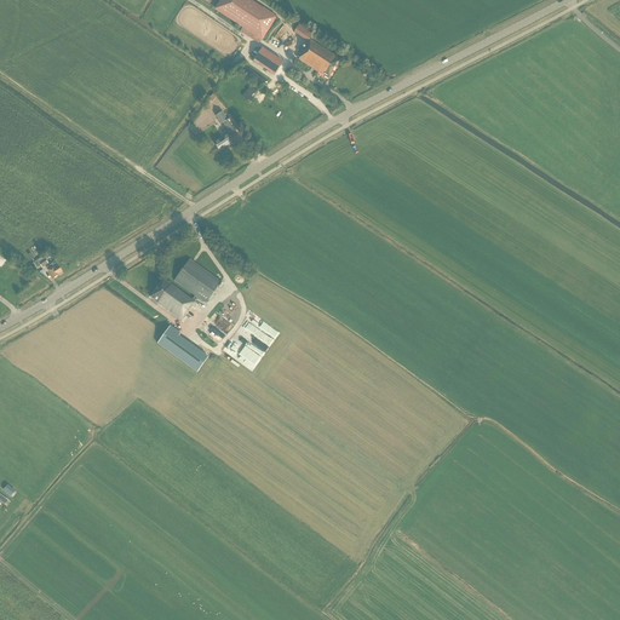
[(277,17),(251,0),(219,0),(214,10),(242,28),(240,32),(254,41),(259,42),(260,40),(262,41),(277,17)]
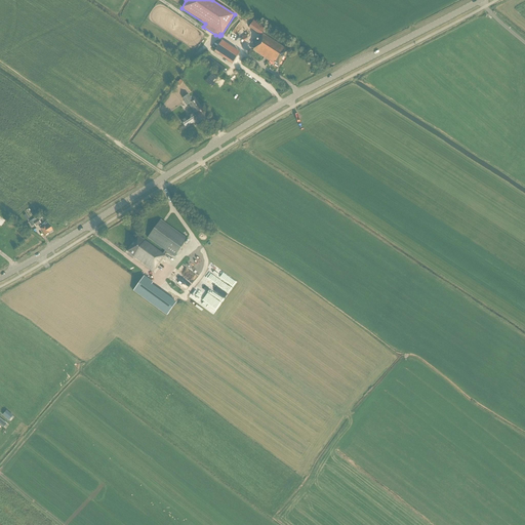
[(261,26),(253,21),(249,28),(260,36),(266,30),(261,27),(261,26)]
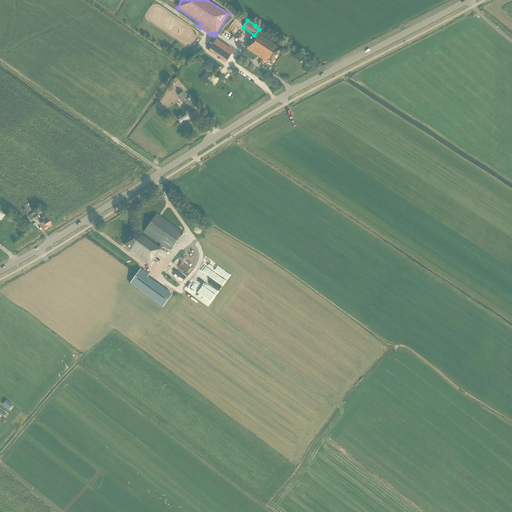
[(256,33),(255,34),(251,40),(248,38),(245,42),(249,45),(246,49),(271,65),(281,49),(256,33)]
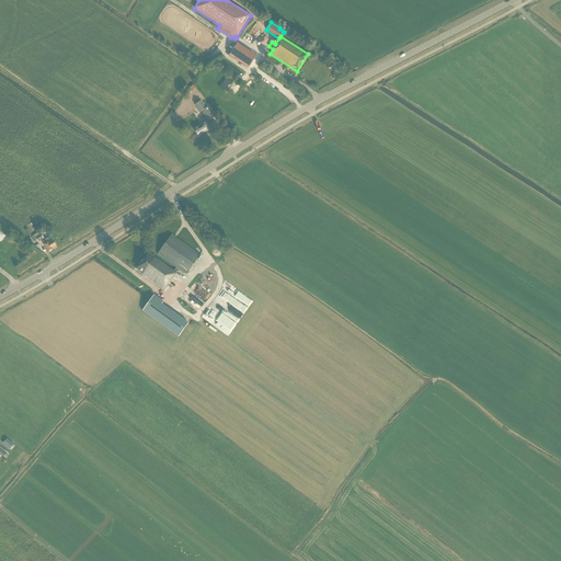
[(256,56),(237,43),(229,56),(248,69),(256,56)]
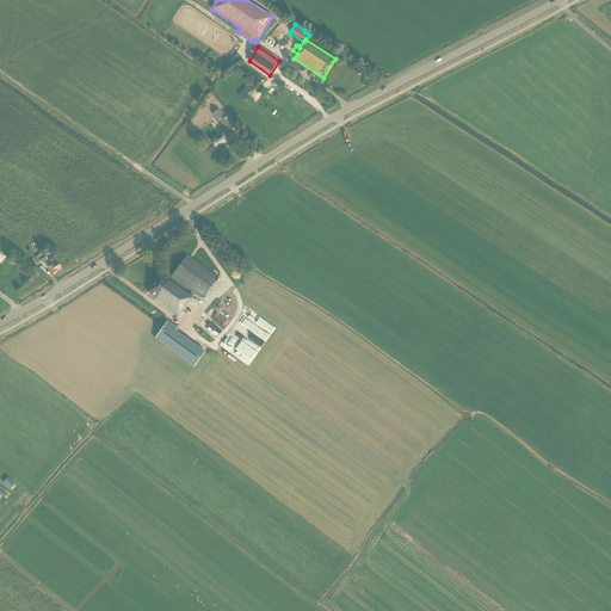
[(254,86),(259,81),(241,66),(238,71),(254,86)]
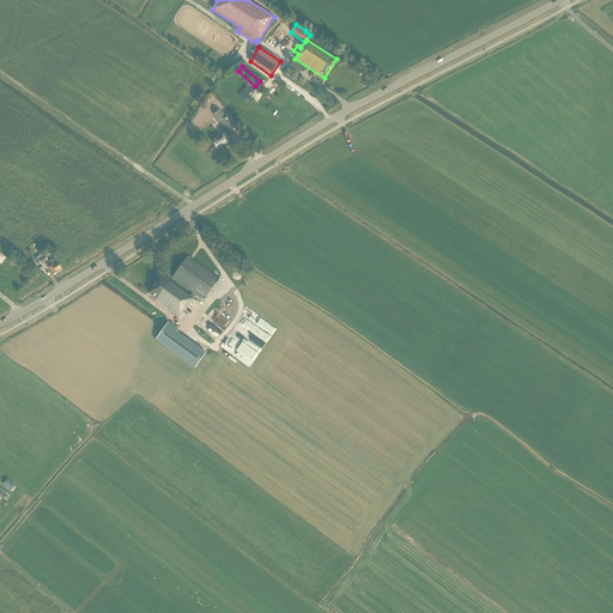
[(234,128),(228,117),(225,119),(219,110),(213,114),(218,122),(220,121),(228,132),(234,128)]
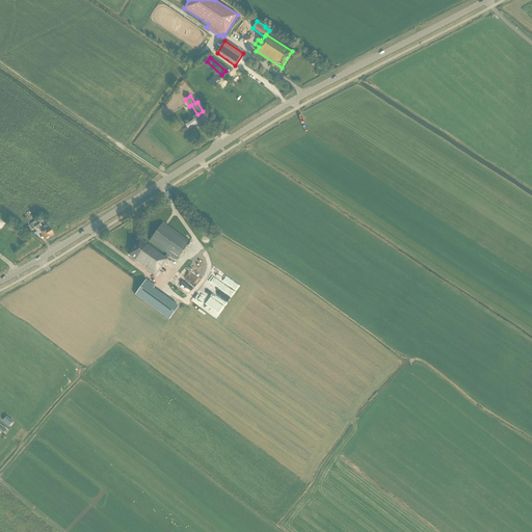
[(195,114),(184,123),(185,125),(186,126),(188,129),(200,122),(195,114)]
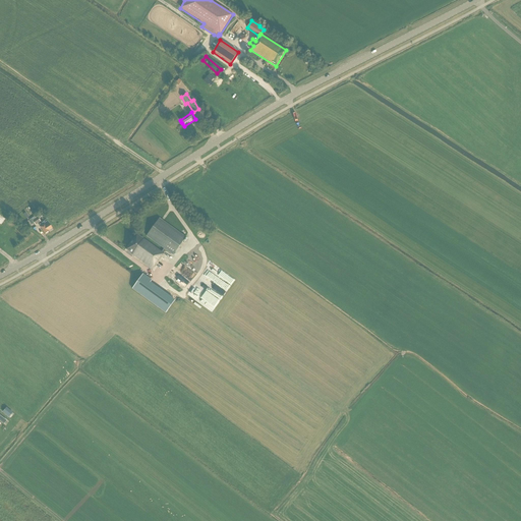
[(164,248),(162,251),(164,253),(166,250),(173,255),(186,237),(160,218),(147,236),(164,248)]
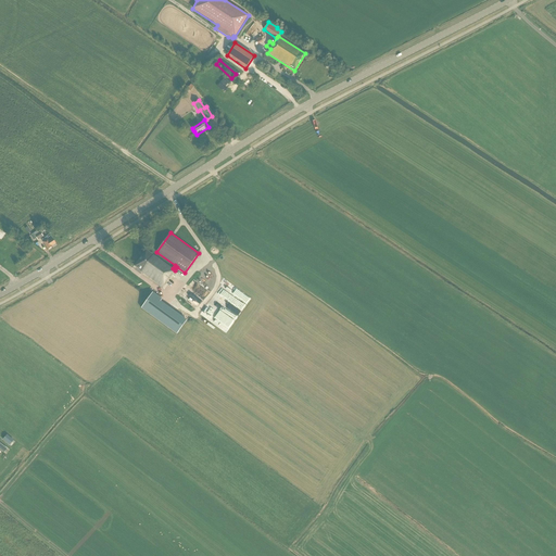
[(43,242),(48,250),(52,247),(52,245),(55,243),(51,236),(50,235),(47,236),(47,237),(42,240),(43,242)]
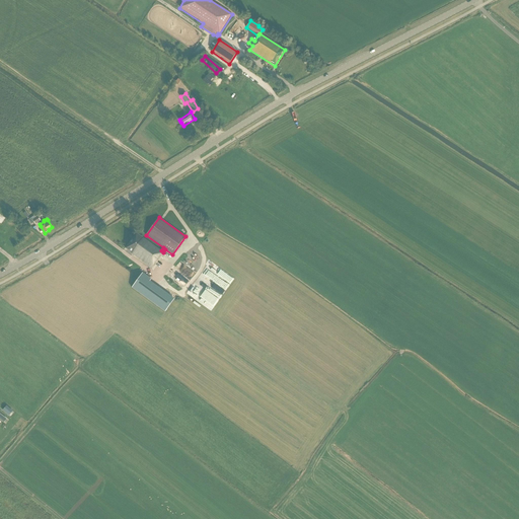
[(137,233),(126,248),(132,253),(152,269),(163,252),(161,250),(137,233)]
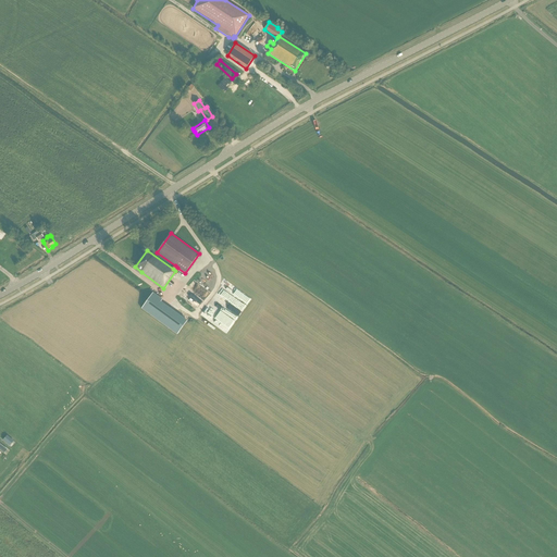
[(153,293),(149,299),(141,309),(177,334),(187,321),(176,313),(161,302),(162,299),(153,293)]
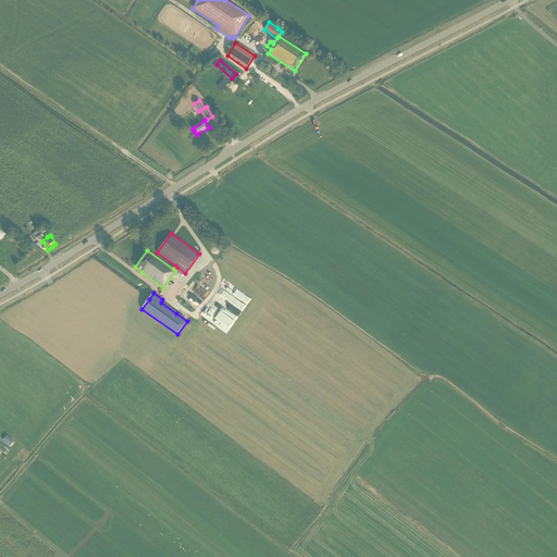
[(231,337),(242,322),(220,307),(215,312),(217,312),(210,322),(231,337)]
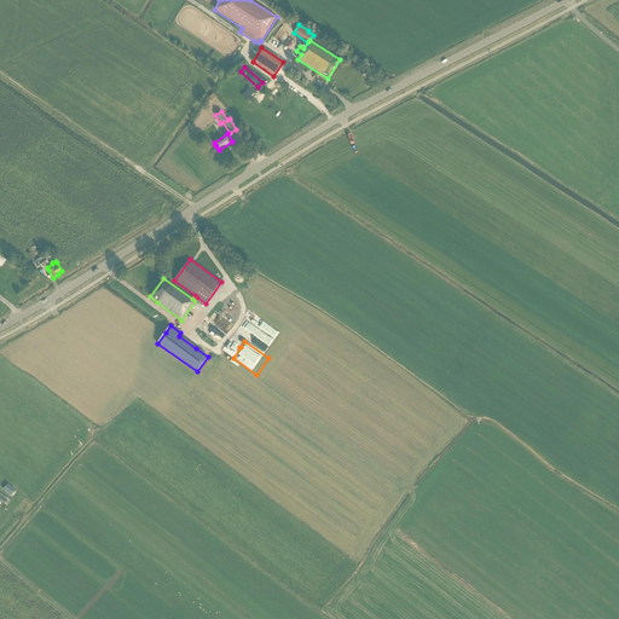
[(273,353),(277,347),(270,343),(266,350),(273,353)]
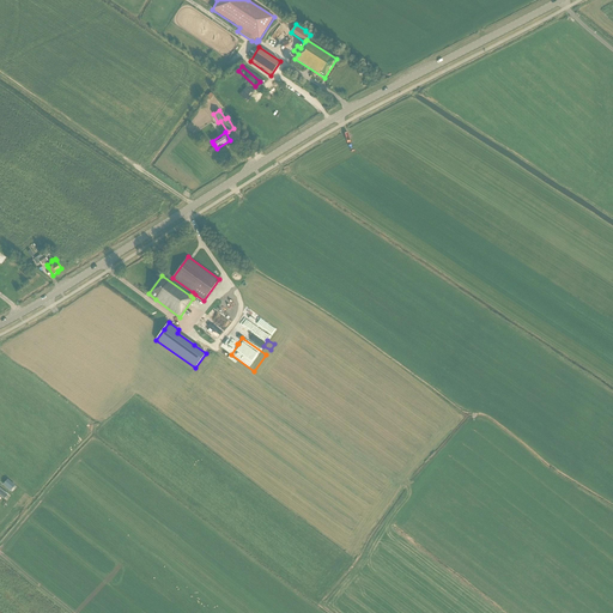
[(16,485),(8,479),(4,485),(11,491),(16,485)]
